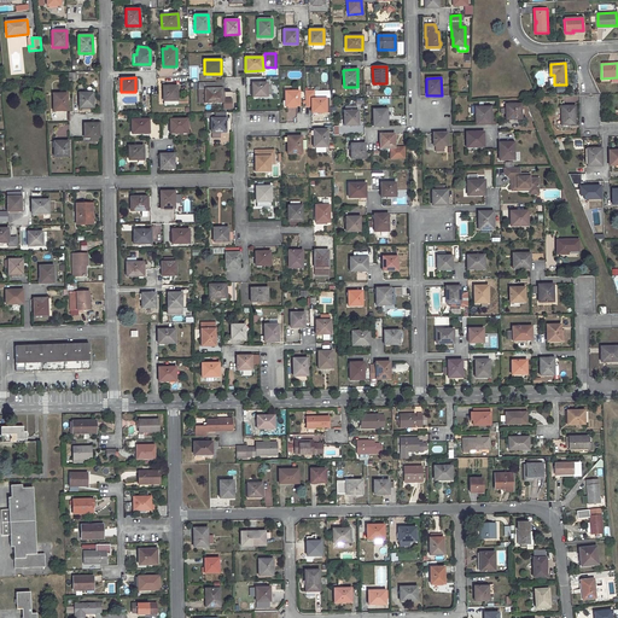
[(221,82),(198,82),(199,89),(204,89),(205,103),(222,103),(221,82)]
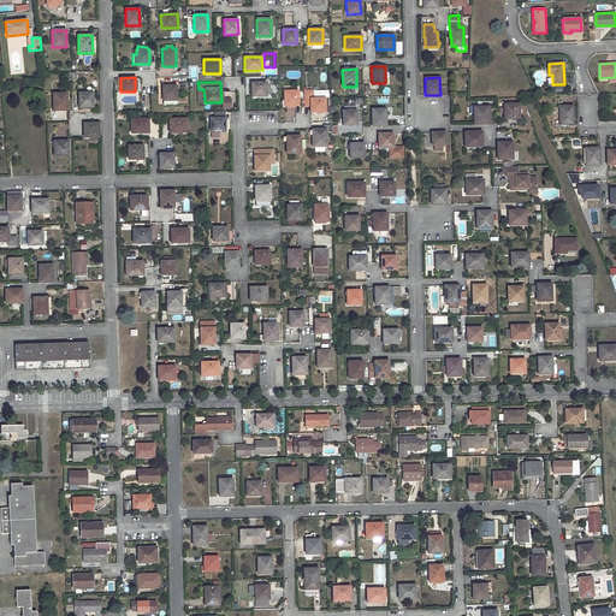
[(266,82),(252,83),(252,96),(266,96),(266,82)]
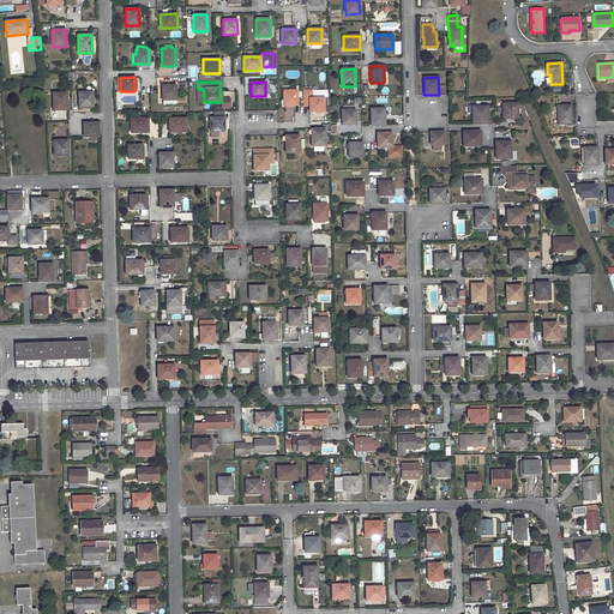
[(175,85),(162,85),(162,103),(176,103),(175,85)]
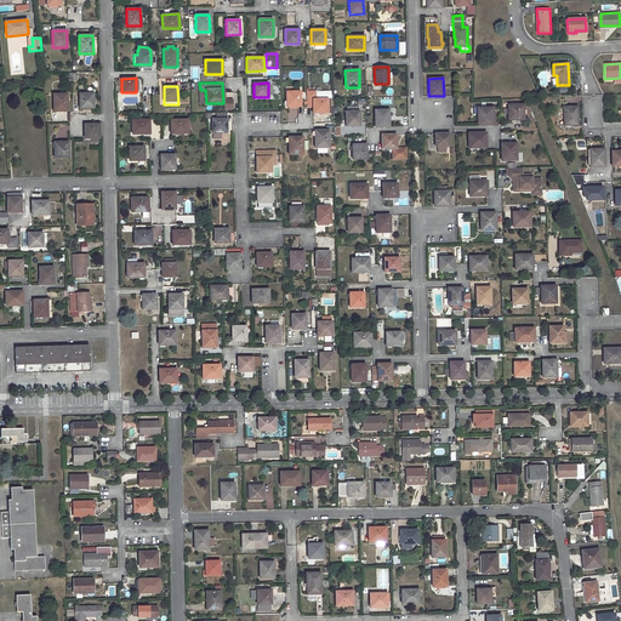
[(300,91),(286,91),(286,107),(301,107),(300,91)]
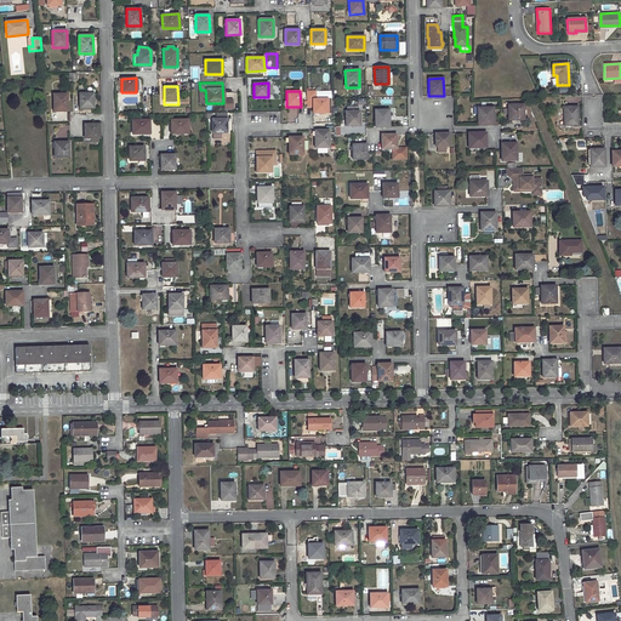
[(328,113),(328,98),(315,100),(314,91),(306,91),(307,106),(313,106),(313,113),(328,113)]
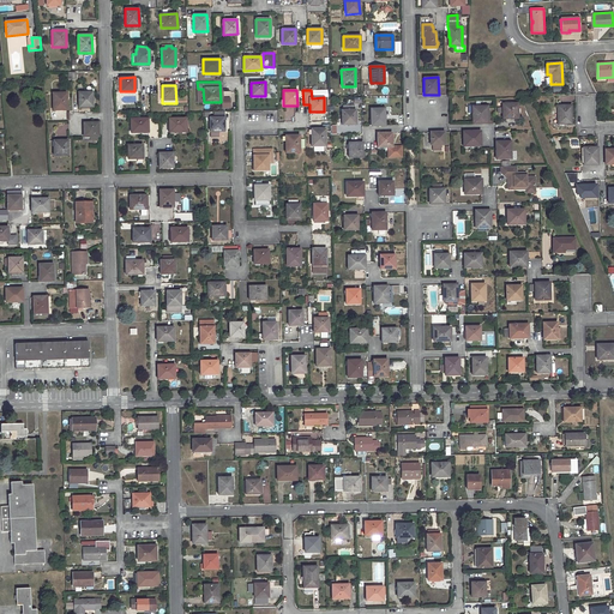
[(66,92),(53,92),(53,110),(67,110),(66,92)]
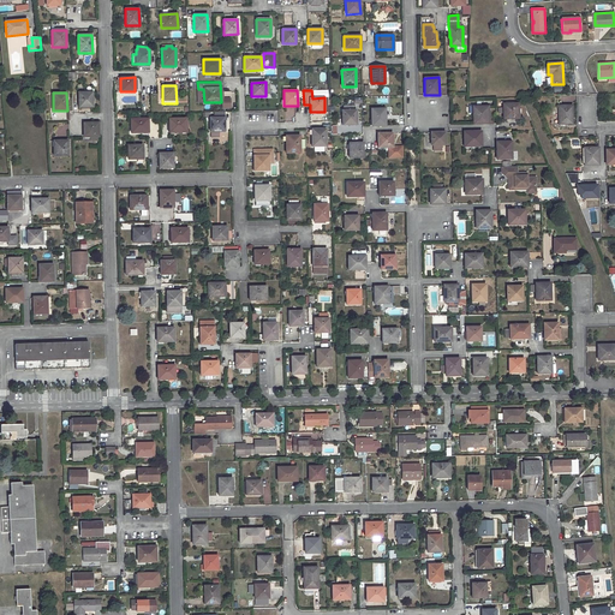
[(93,93),(78,93),(79,107),(93,107),(93,93)]
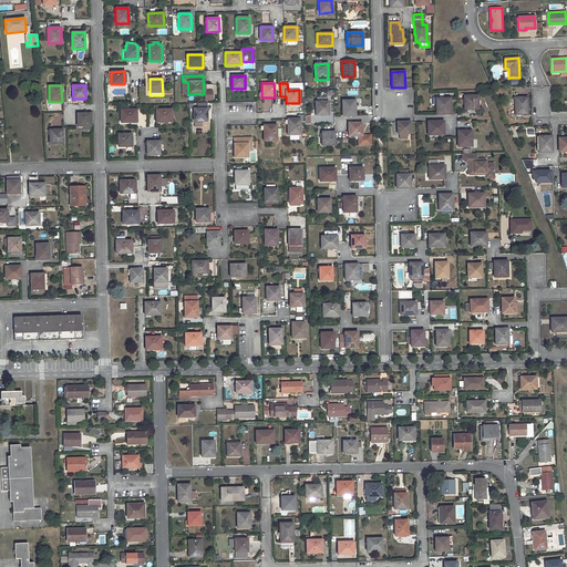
[(477,95),(464,96),(464,110),(473,110),(473,109),(477,109),(477,95)]
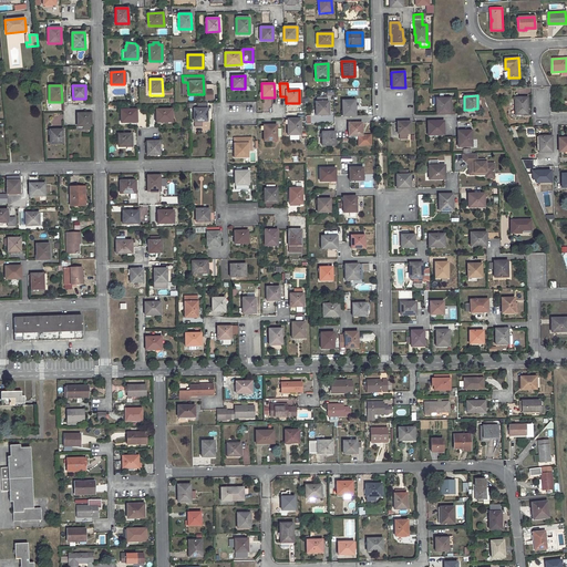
[(327,98),(317,99),(317,102),(316,102),(316,115),(329,115),(328,102),(327,102),(327,98)]
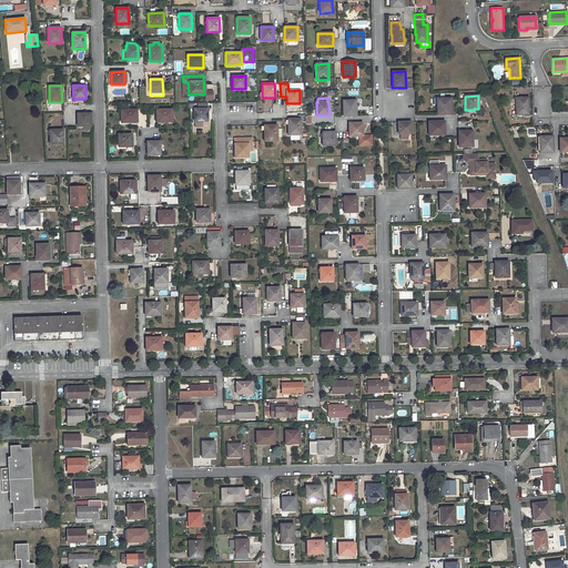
[(450,98),(437,99),(438,105),(437,105),(437,114),(450,114),(450,98)]
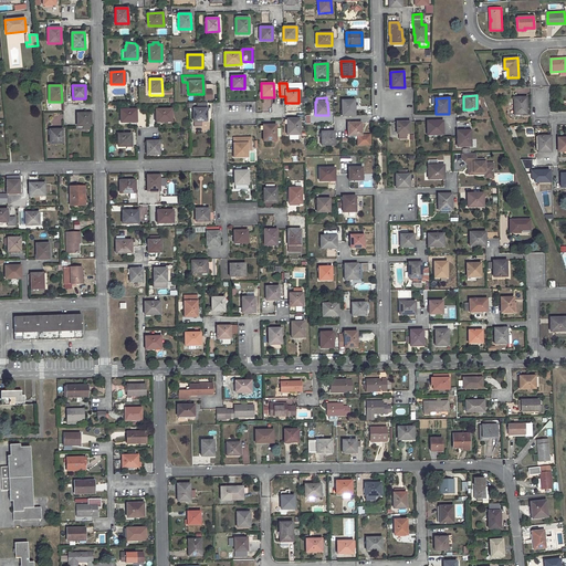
[(515,97),(513,97),(514,115),(526,115),(526,97),(515,97)]
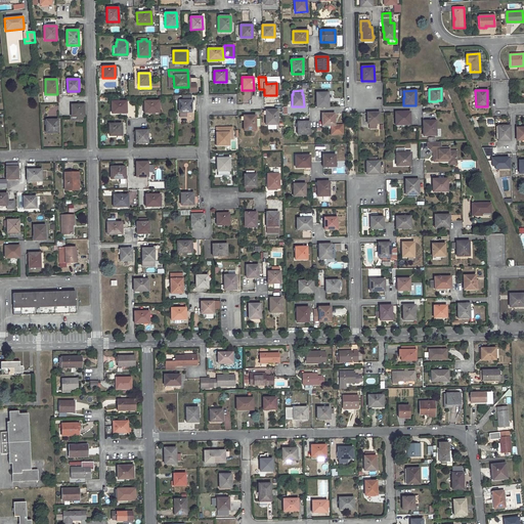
[(328,93),(316,93),(316,107),(329,107),(328,93)]
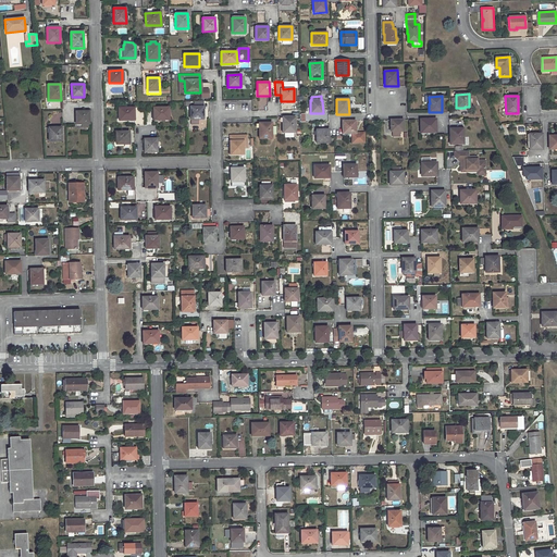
[(203,119),(203,107),(203,101),(194,101),(194,107),(190,107),(190,120),(198,120),(203,119)]
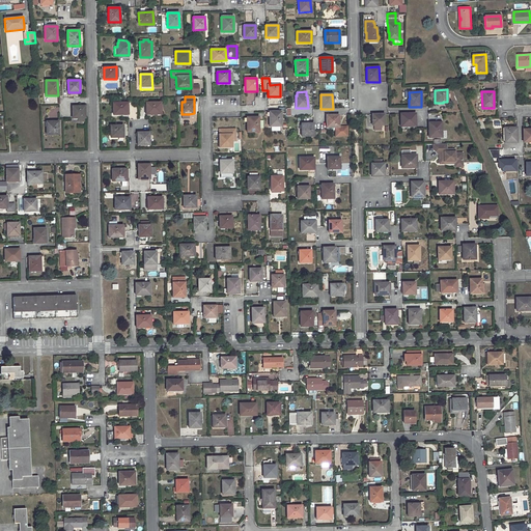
[(161,102),(146,103),(146,114),(161,114),(161,102)]
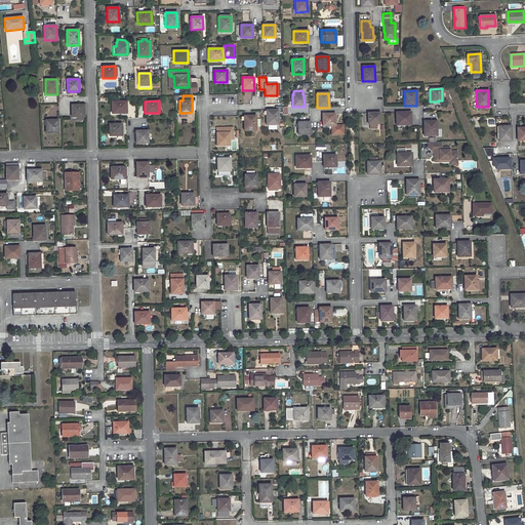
[(126,102),(112,102),(112,114),(126,113),(126,102)]
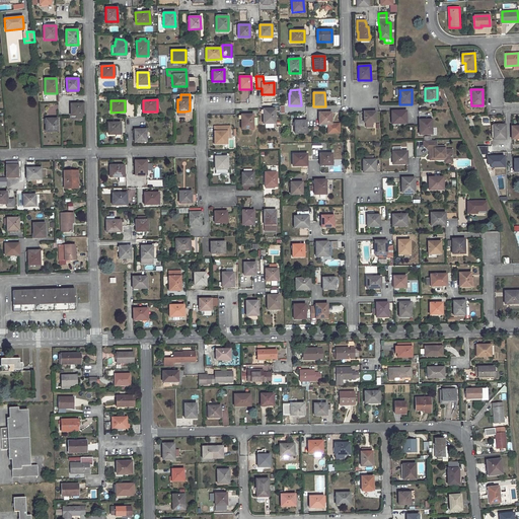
[(71,103),(71,116),(76,116),(82,116),(83,116),(83,103),(71,103)]
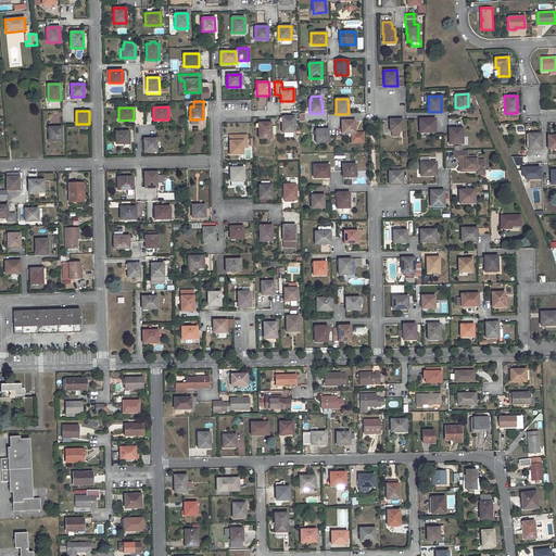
[(294,116),(282,117),(282,133),(294,133),(294,116)]
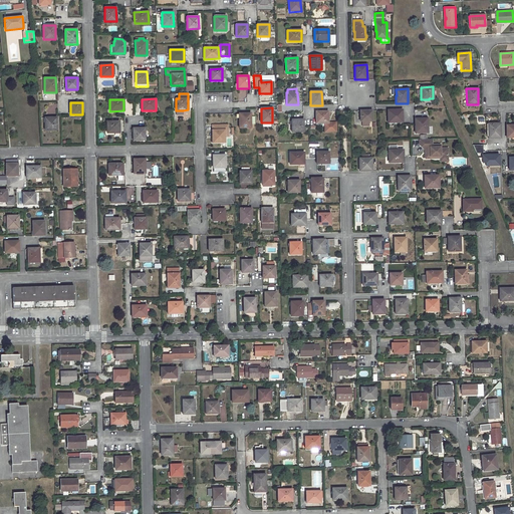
[(402,109),(388,109),(388,121),(395,121),(403,121),(402,109)]
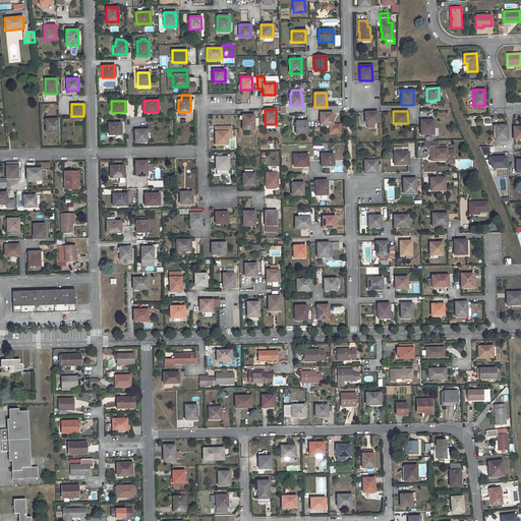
[(377,112),(365,112),(366,118),(365,118),(365,123),(366,123),(367,127),(373,127),(373,122),(377,122),(377,112)]
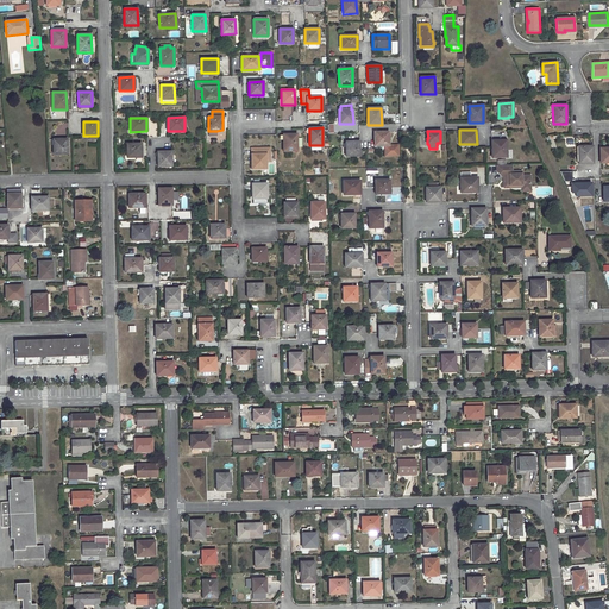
[(388,132),(374,132),(375,146),(389,146),(388,132)]
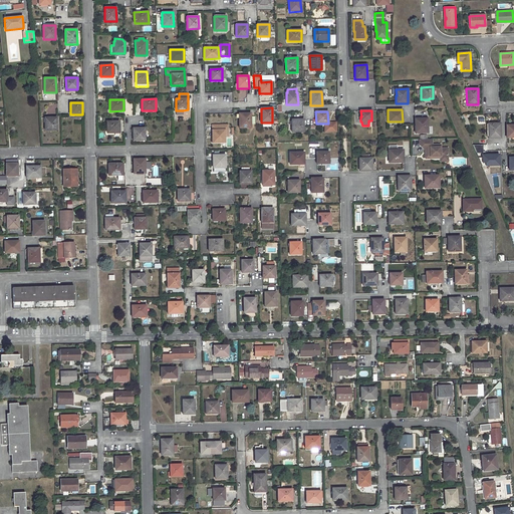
[(251,113),(239,113),(239,127),(251,127),(251,113)]
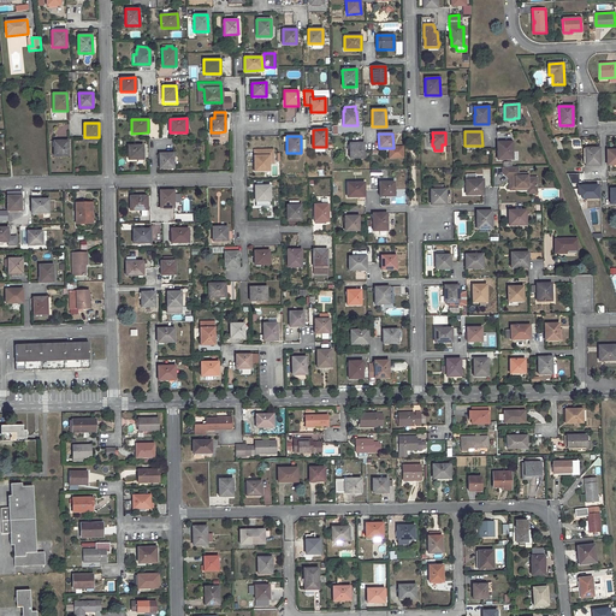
[(67,141),(54,141),(54,155),(67,155),(67,141)]
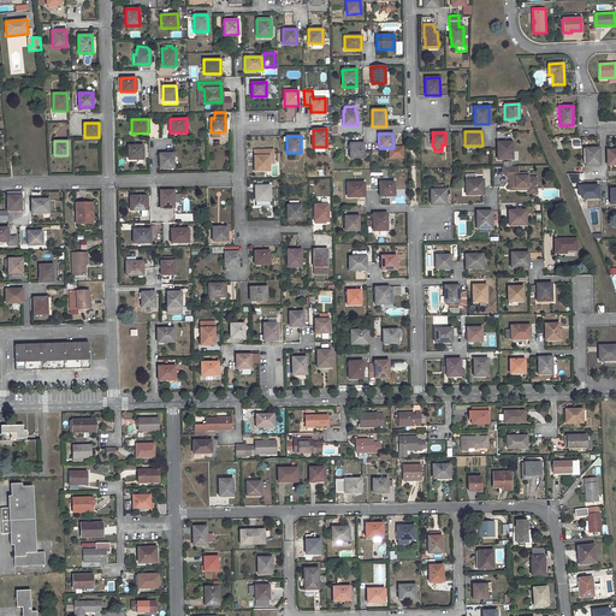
[(511,142),(497,142),(497,148),(498,159),(511,158),(511,150),(511,142)]
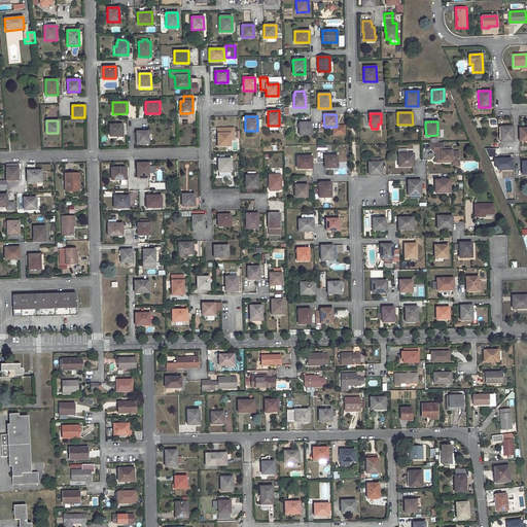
[(311,123),(299,123),(299,136),(311,135),(311,123)]
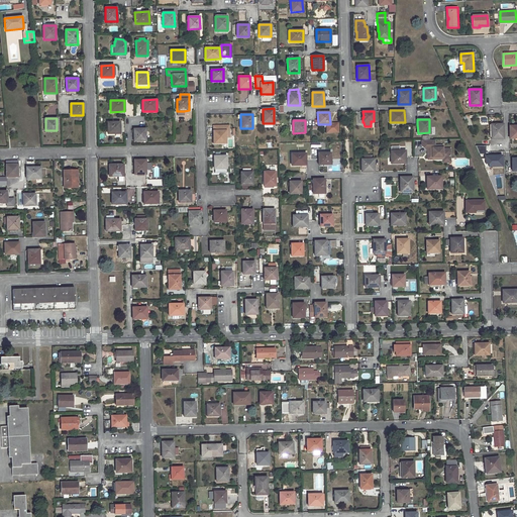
[(120,122),(108,122),(108,134),(120,133),(120,122)]
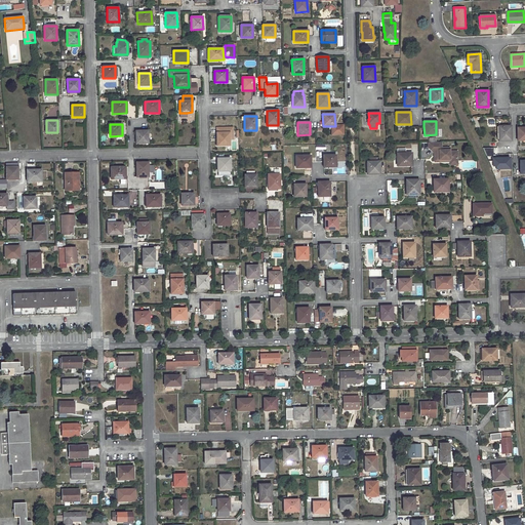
[(511,126),(498,126),(498,133),(498,142),(512,140),(511,126)]
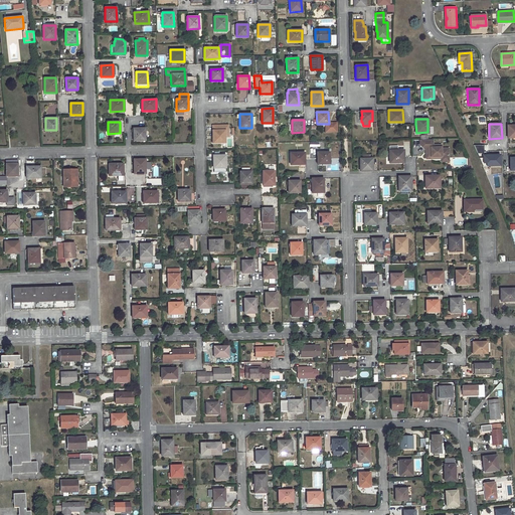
[(145,129),(133,129),(133,141),(145,141),(145,129)]
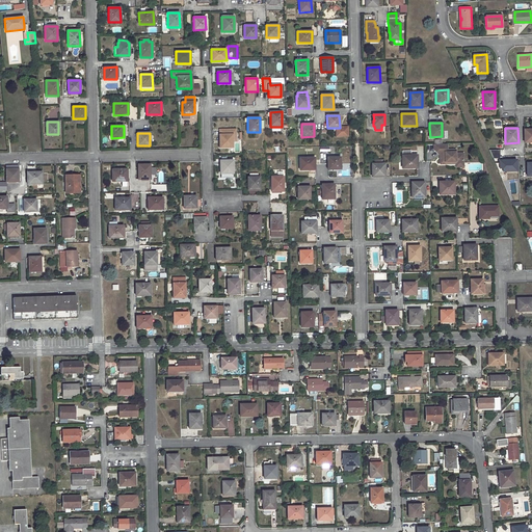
[(232,134),(219,134),(219,143),(220,143),(220,148),(233,148),(232,134)]
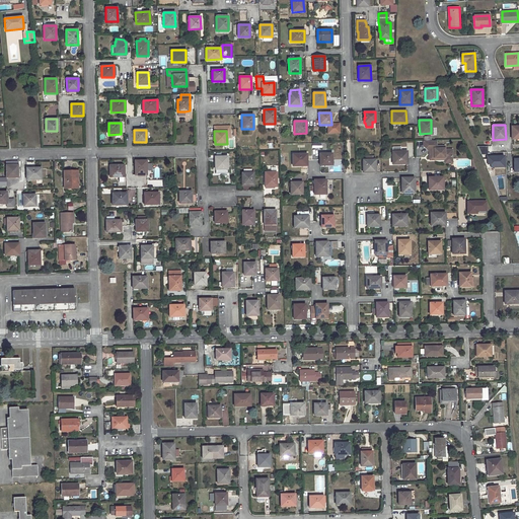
[(437,146),(436,140),(424,141),(424,146),(428,150),(430,150),(433,150),(433,152),(430,152),(430,160),(438,159),(438,158),(445,157),(445,159),(447,161),(451,161),(452,159),(452,149),(445,149),(444,145),(437,146)]
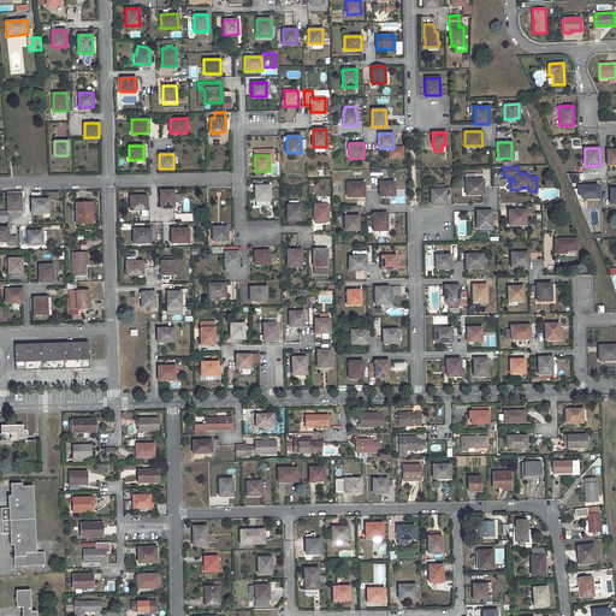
[(483,179),(466,181),(466,194),(473,194),(473,195),(484,195),(483,179)]
